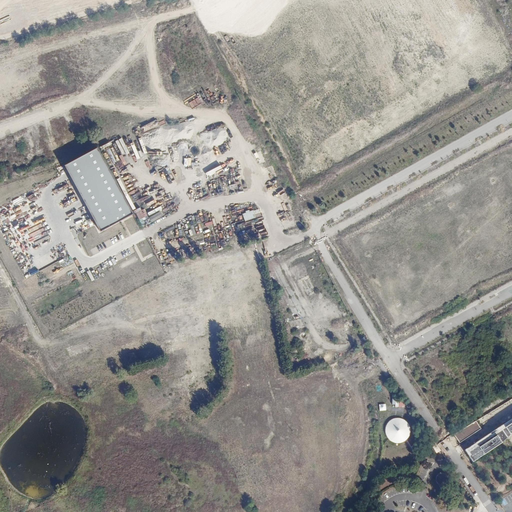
[(97,148),(65,165),(101,231),(133,214),(97,148)]
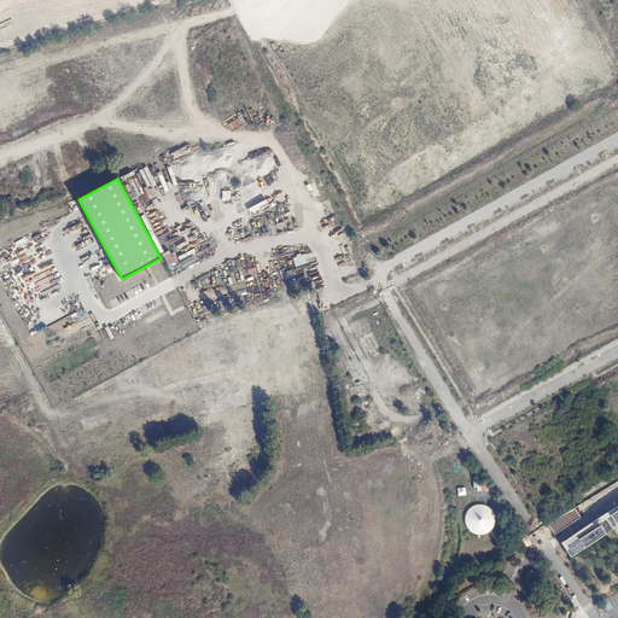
[(91,234),(83,238),(85,242),(76,245),(79,250),(94,243),(91,234)]
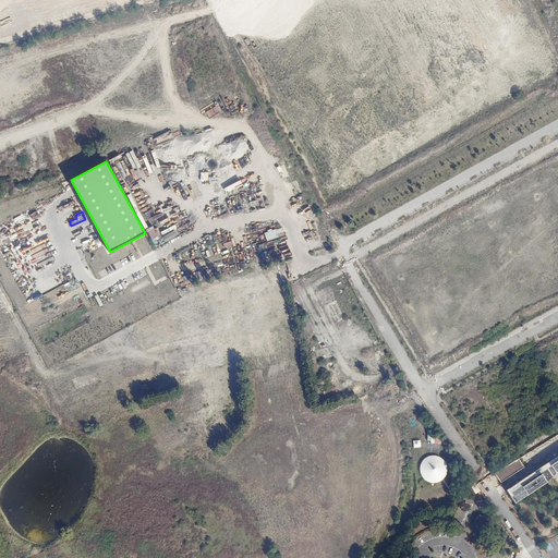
[(148,229),(155,246),(178,237),(176,231),(160,238),(155,226),(148,229)]
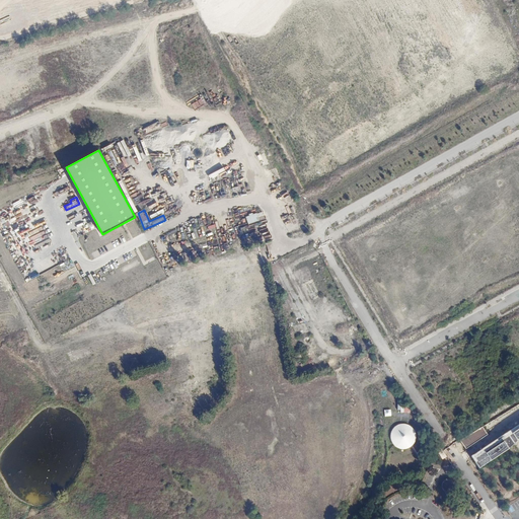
[(305,285),(312,300),(321,296),(314,282),(305,285)]
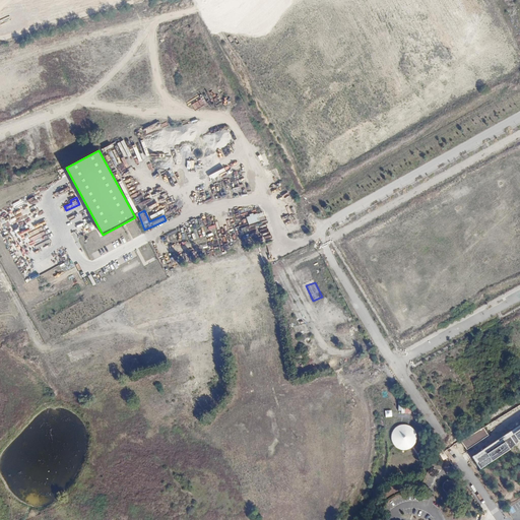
[(397,412),(409,413),(409,404),(397,404),(397,412)]
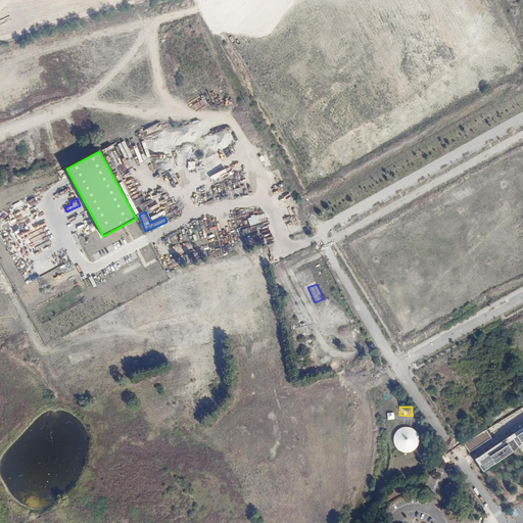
[(392,457),(423,455),(421,421),(413,422),(412,417),(390,418),(392,457)]
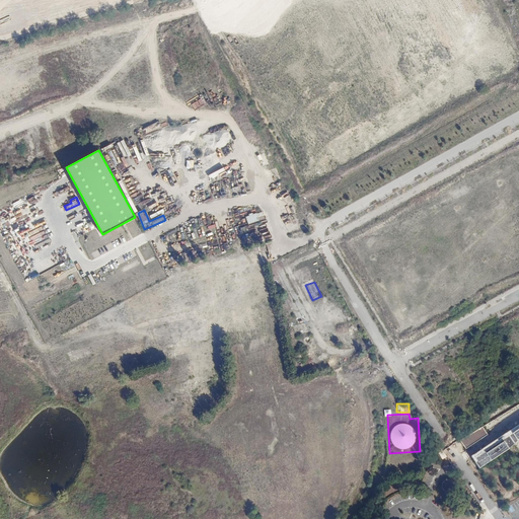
[(518,423),(470,456),(479,468),(508,449),(517,440),(518,439),(518,423)]
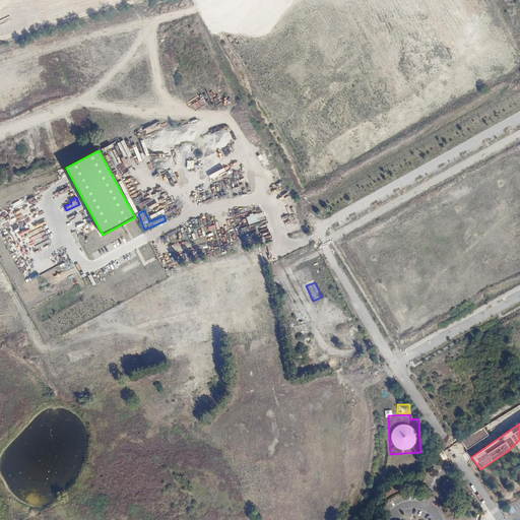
[(488,435),(483,428),(460,441),(466,450),(488,435)]
